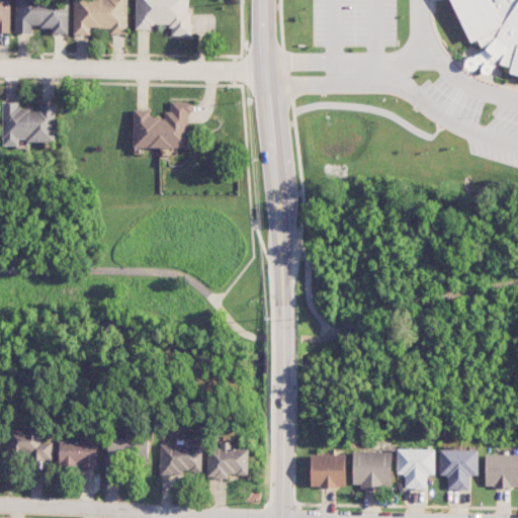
[(10,0),(0,0),(0,30),(11,31),(10,0)]
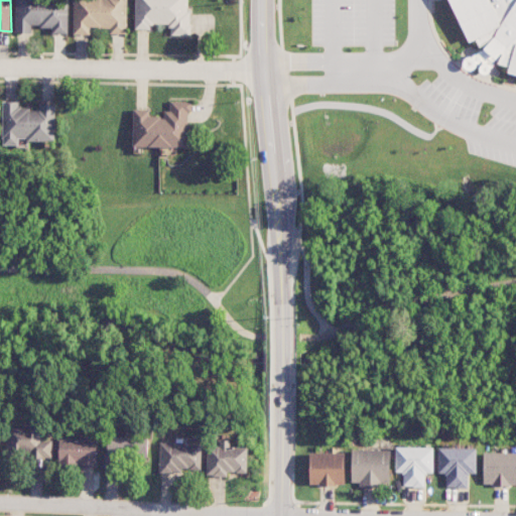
[(16,32),(32,32),(32,27),(51,27),(51,34),(69,34),(69,1),(16,0),(16,32)]
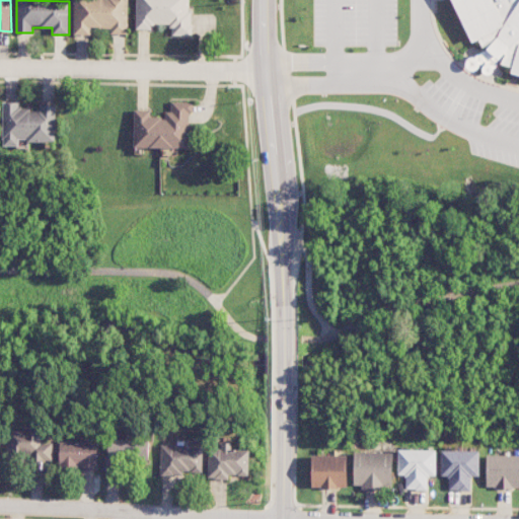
[(128,34),(127,0),(73,0),(73,34),(91,34),(91,27),(110,27),(110,34),(128,34)]
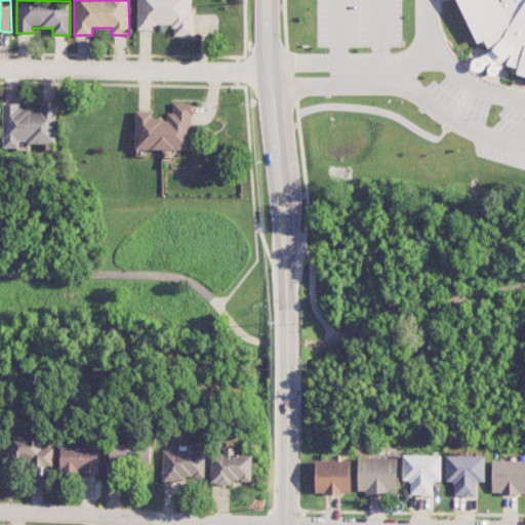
[(192,0),(137,0),(137,30),(154,30),(154,24),(173,24),(173,36),(192,36),(192,0)]
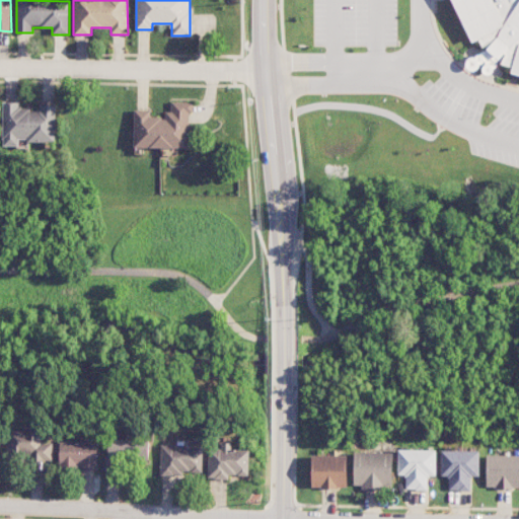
[(3,101),(3,146),(19,146),(19,142),(56,142),(56,102),(40,102),(40,109),(19,109),(19,101),(3,101)]
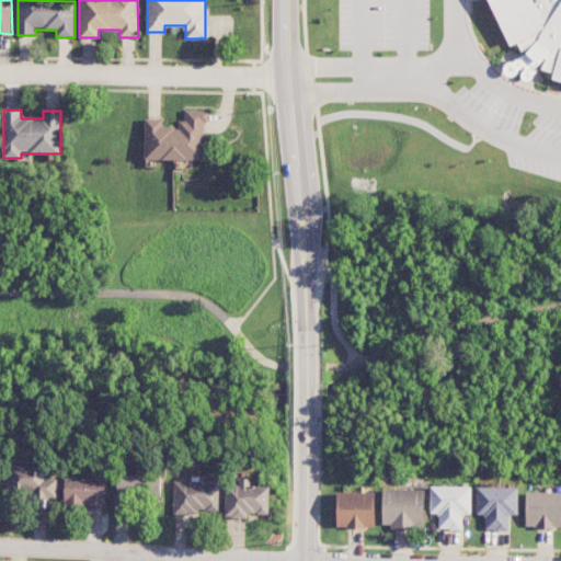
[(145,159),(206,160),(206,110),(185,110),(185,121),(179,121),(179,126),(162,126),(162,119),(145,119),(145,159)]
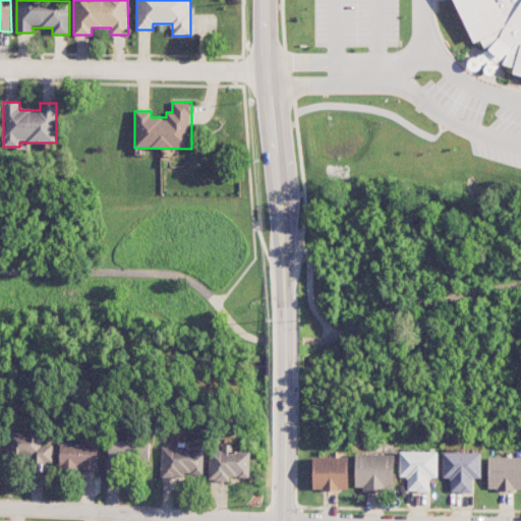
[(52,463),(53,445),(42,444),(42,432),(9,430),(8,461),(52,463)]
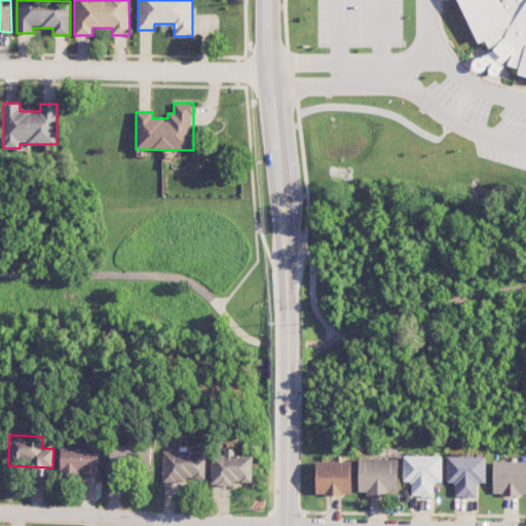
[(151,446),(109,445),(108,478),(122,479),(122,467),(150,468),(151,446)]
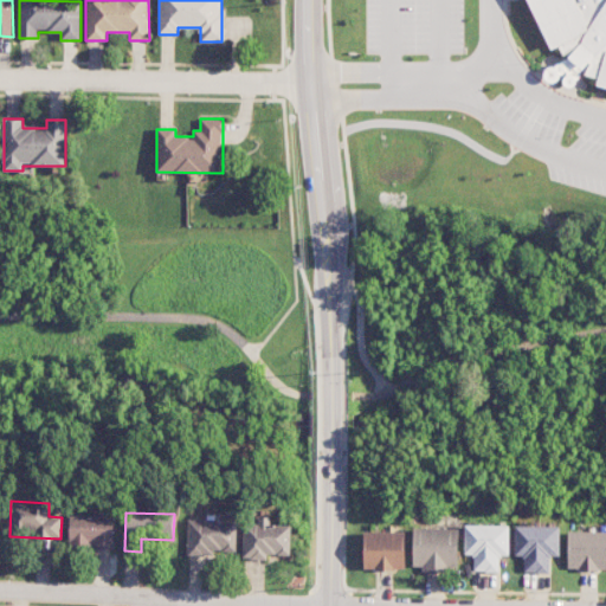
[(114,517),(70,516),(69,547),(114,547),(114,517)]
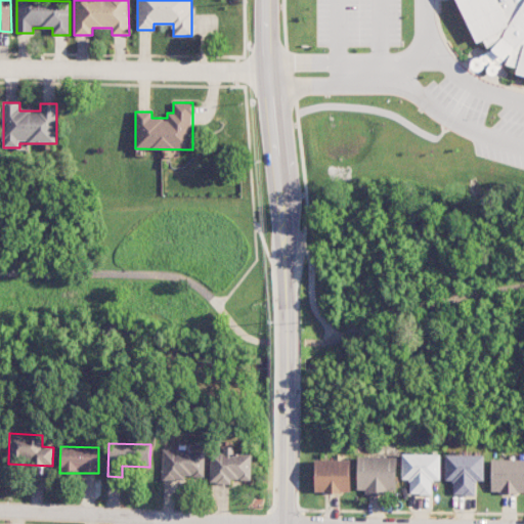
[(251,480),(251,453),(233,453),(233,446),(223,446),(223,453),(210,453),(210,483),(231,484),(231,480),(251,480)]
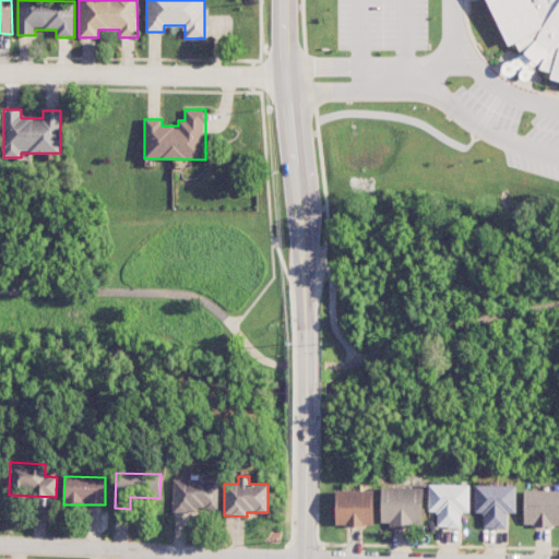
[(173,512),(195,513),(195,508),(217,509),(218,480),(174,479),(173,512)]
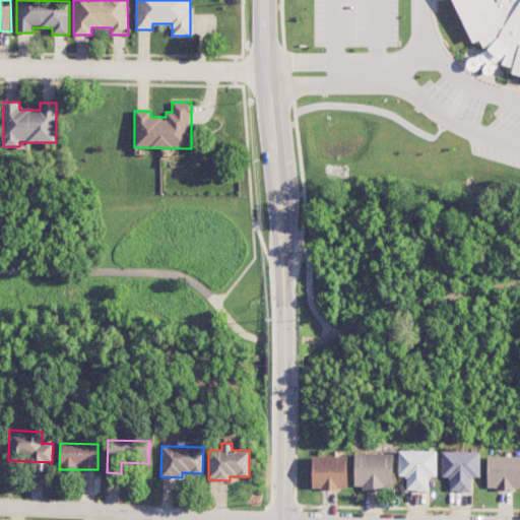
[(438,451),(399,450),(398,475),(406,475),(406,491),(429,491),(429,476),(437,476),(438,451)]
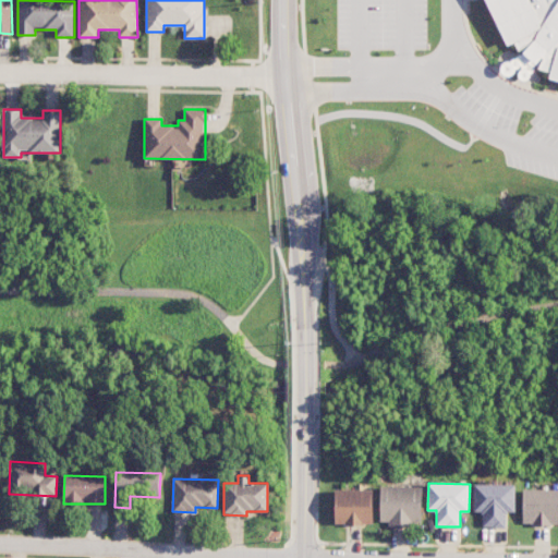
[(474,511),(482,511),(482,526),(507,528),(507,512),(516,512),(517,485),(475,484),(474,511)]
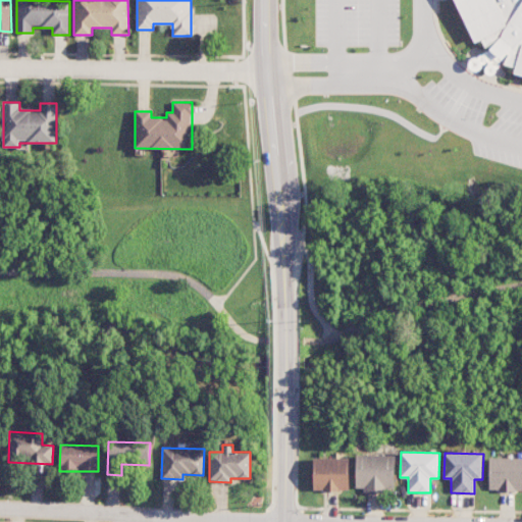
[(395,491),(395,455),(356,455),(356,487),(364,488),(364,490),(395,491)]
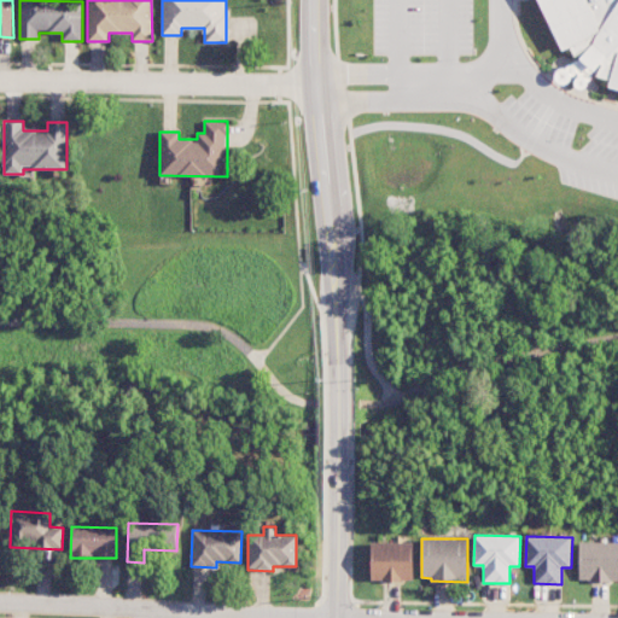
[(617,541),(579,541),(578,581),(617,581),(617,541)]
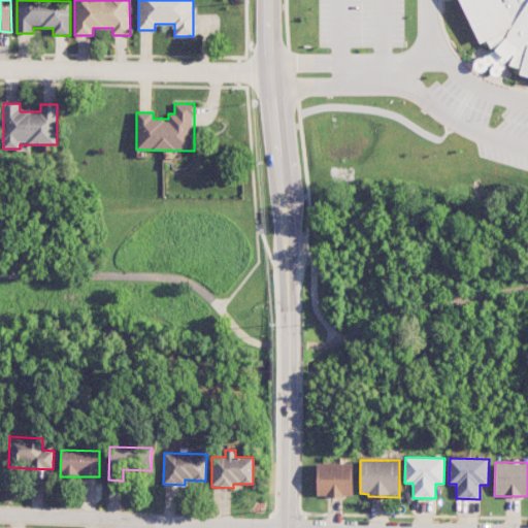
[(354,463),(317,463),(317,496),(353,496),(354,463)]
